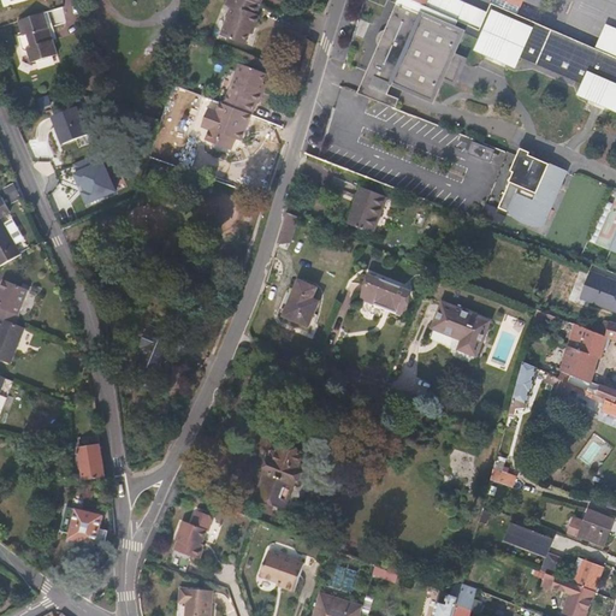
[(256,15),(260,5),(247,0),(226,0),(226,4),(232,6),(221,35),(246,45),(250,33),(253,34),(256,24),(260,16),(256,15)]
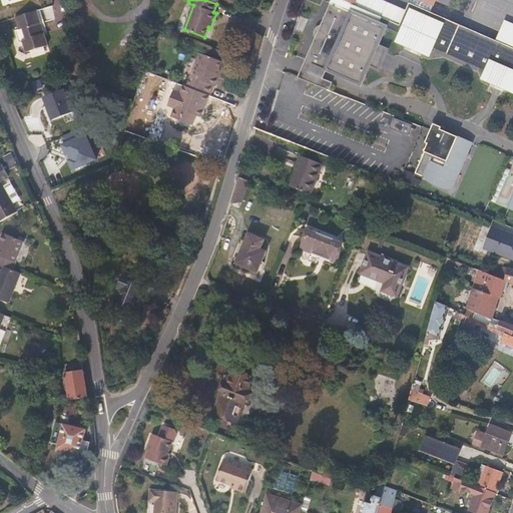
[(319,30),(306,60),(328,69),(361,84),(369,65),(379,69),(383,60),(387,50),(377,45),(385,27),(397,32),(402,34),(399,41),(412,46),(429,54),(432,47),(487,71),(485,78),(499,84),(503,86),(512,90),(512,23),(505,20),(496,41),(430,12),(435,0),(410,0),(406,10),(382,0),(332,0),(333,1),(332,0),(331,3),(319,30)]
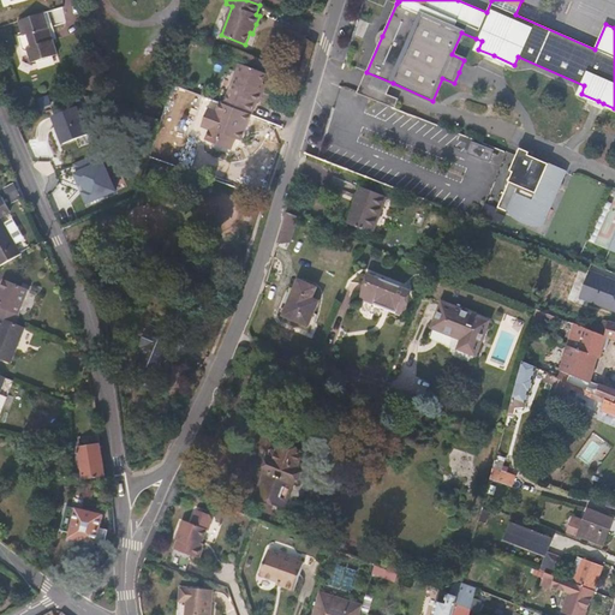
[(48,12),(45,13),(18,21),(24,35),(19,36),(23,51),(28,53),(31,63),(58,54),(54,41),(49,28),(53,28),(48,12)]
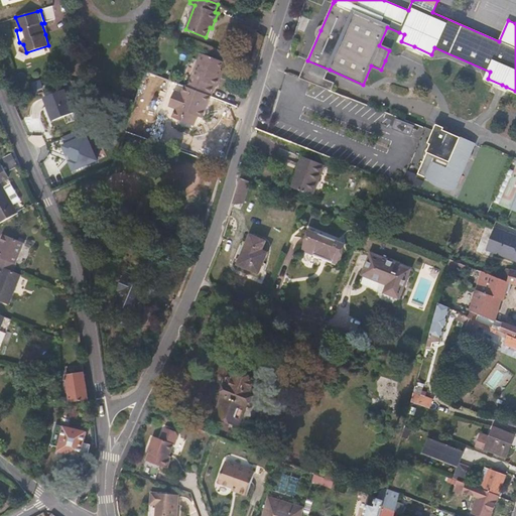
[(224,71),(221,70),(224,62),(202,53),(187,88),(211,96),(215,86),(218,87),(221,79),(224,71)]
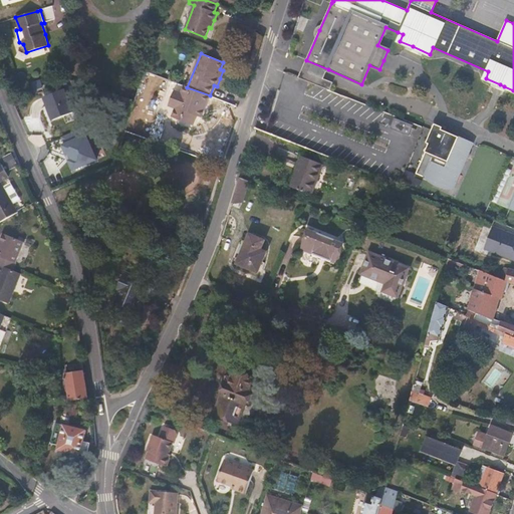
[(325,74),(328,69),(306,60),(303,67),(301,73),(298,78),(327,89),(330,90),(333,82),(323,79),(325,74)]
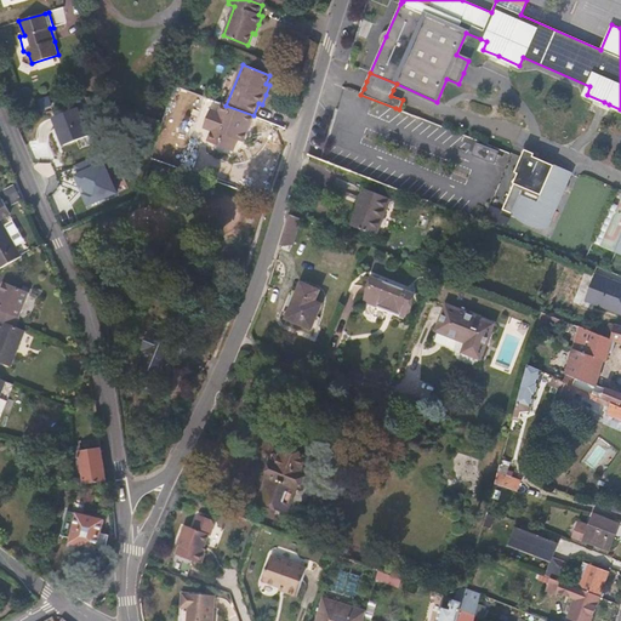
[(210,109),(205,121),(204,127),(212,131),(208,142),(233,152),(238,140),(243,142),(249,129),(254,115),(226,106),(222,103),(218,113),(210,109)]
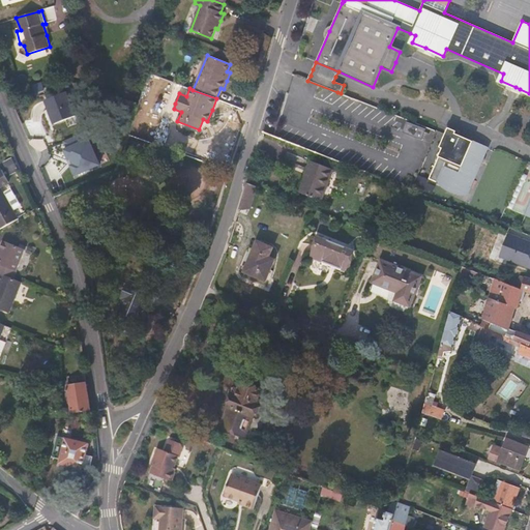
[(61,93),(40,102),(50,125),(71,117),(61,93)]
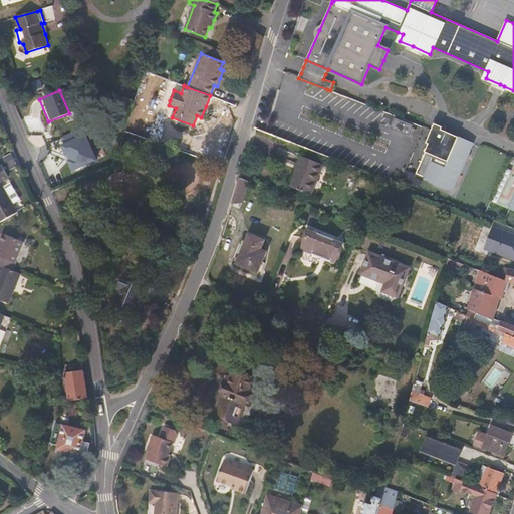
[(412,125),(394,118),(390,130),(408,137),(412,125)]
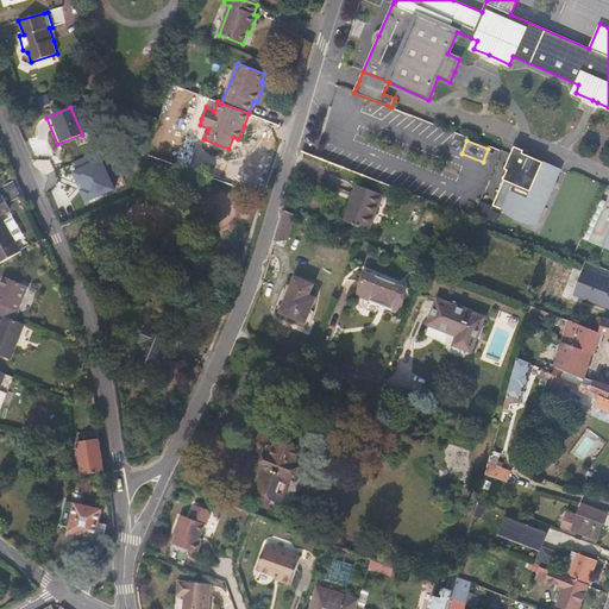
[(508,170),(493,206),(537,224),(559,170),(560,169),(523,154),(525,151),(515,146),(506,170),(508,170)]
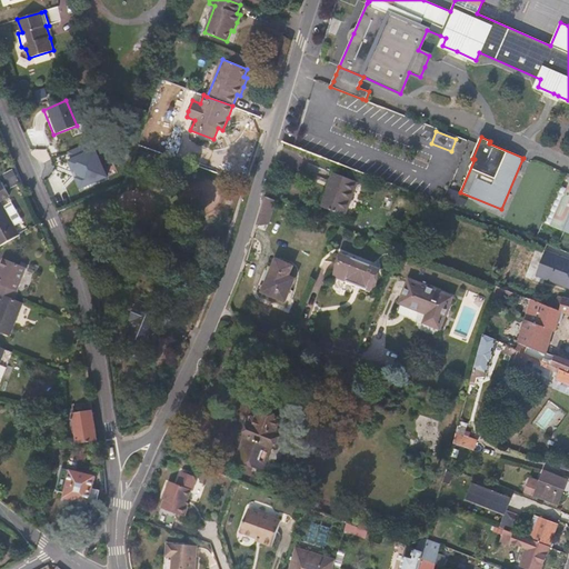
[(107,180),(96,150),(66,161),(77,191),(107,180)]
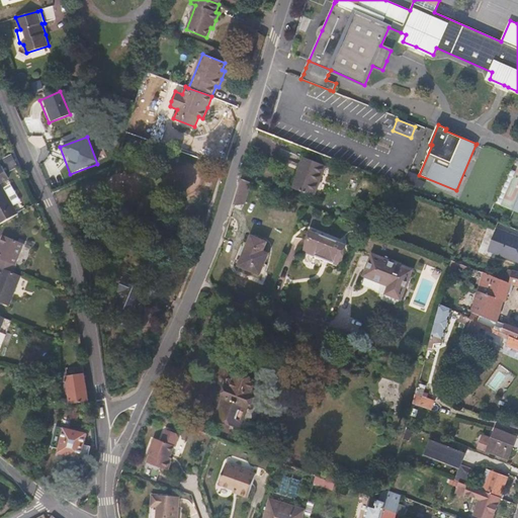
[(4,160),(9,170),(17,166),(12,156),(4,160)]
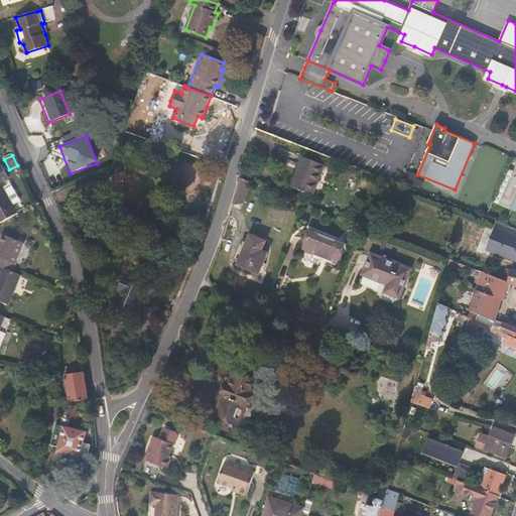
[(324,165),(303,157),(297,172),(291,187),(312,196),(324,165)]
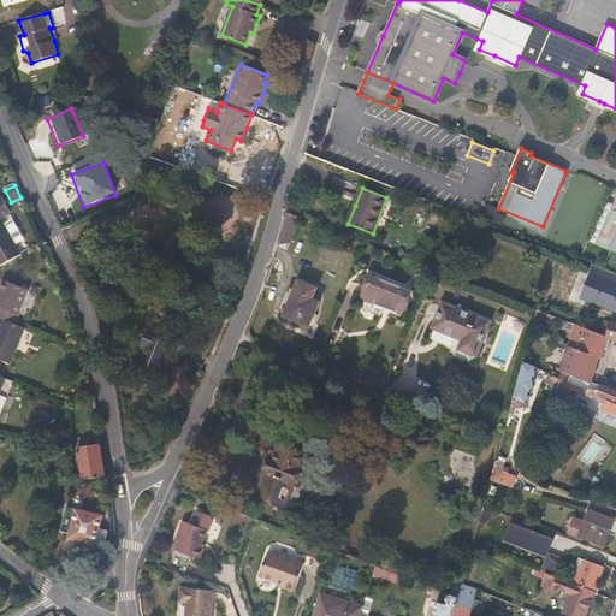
[(0,266),(22,254),(0,218),(11,212),(3,197),(0,199),(0,266)]
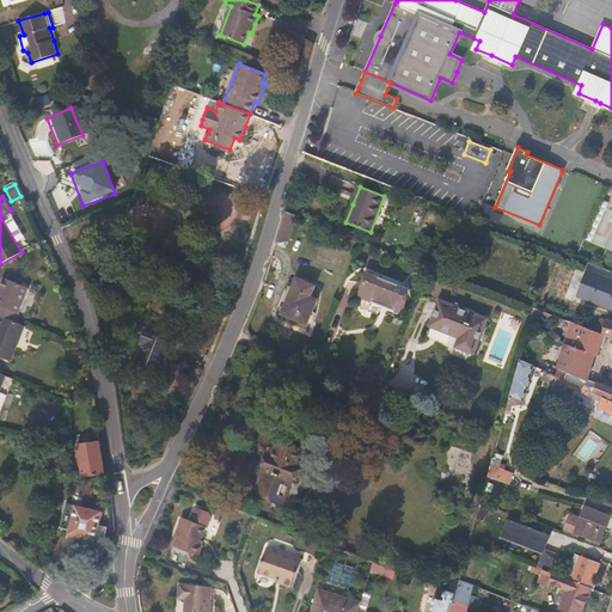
[(297,215),(286,212),(281,227),(276,242),(280,243),(289,242),(297,215)]
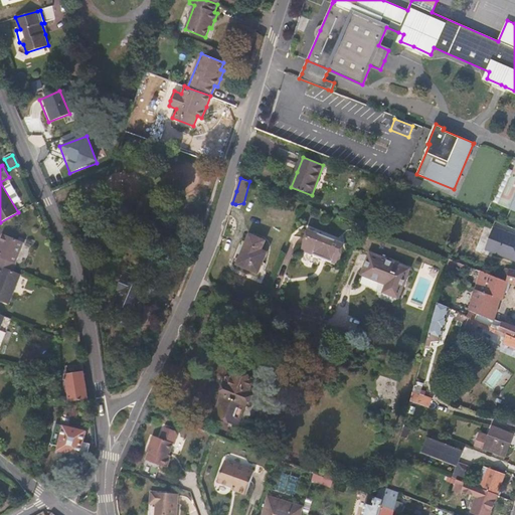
[(155,201),(145,195),(135,213),(144,219),(155,201)]
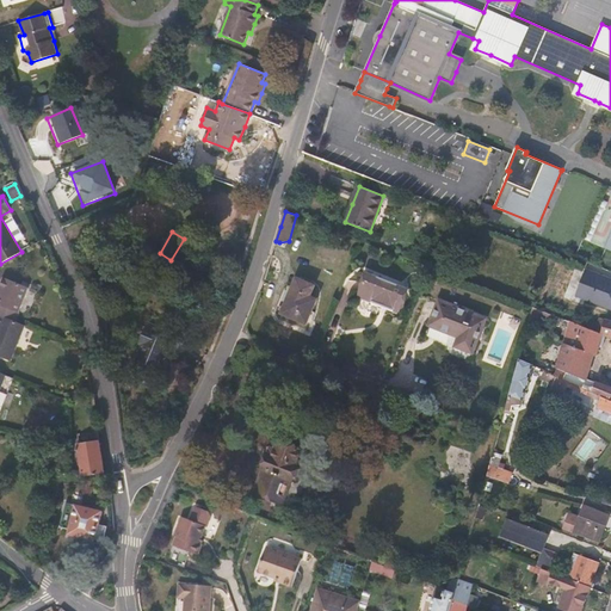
[(408,289),(368,273),(358,297),(378,304),(399,313),(408,289)]
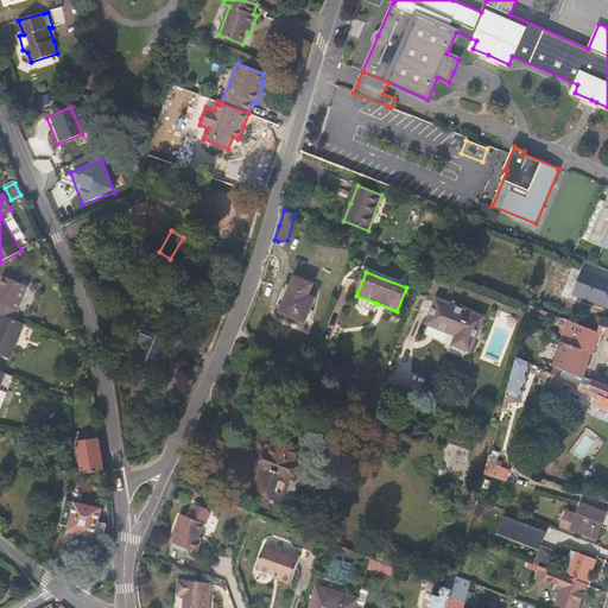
[(0,314),(6,316),(10,308),(18,311),(29,286),(4,277),(0,285),(0,314)]
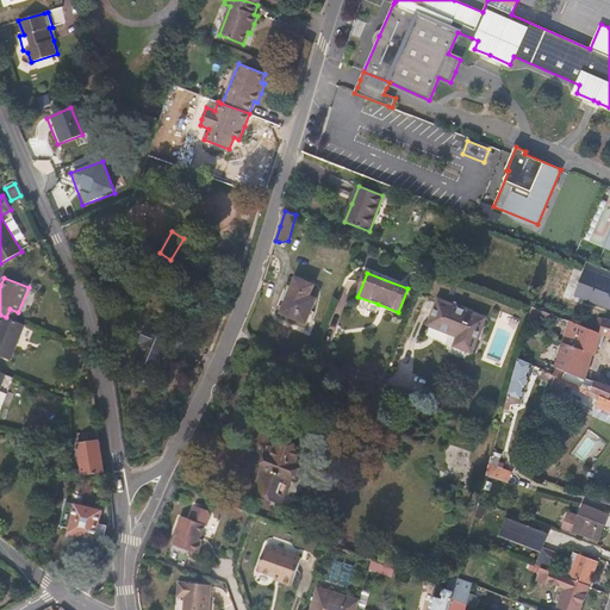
[(310,297),(313,286),(297,278),(288,296),(281,313),(306,323),(317,299),(310,297)]
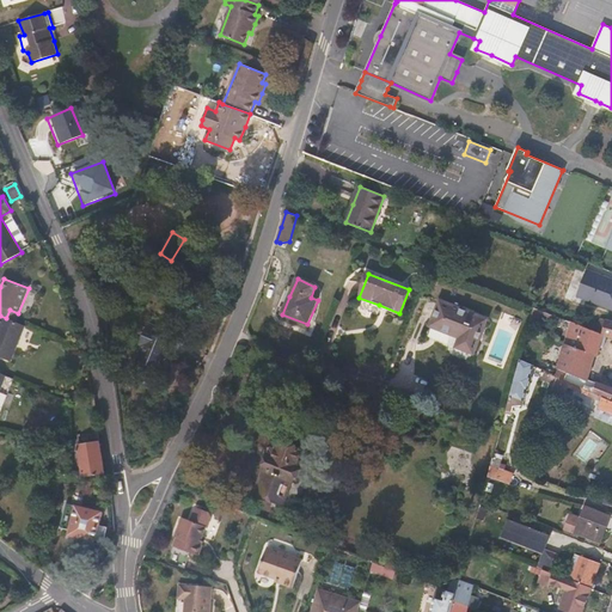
[(487,319),(440,300),(430,326),(445,332),(460,338),(457,347),(473,354),(487,319)]
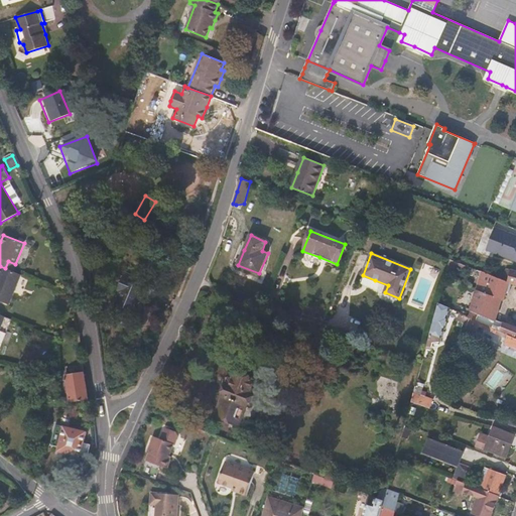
[(471,267),(457,261),(452,259),(446,273),(450,274),(452,273),(456,264),(470,270),(471,267)]
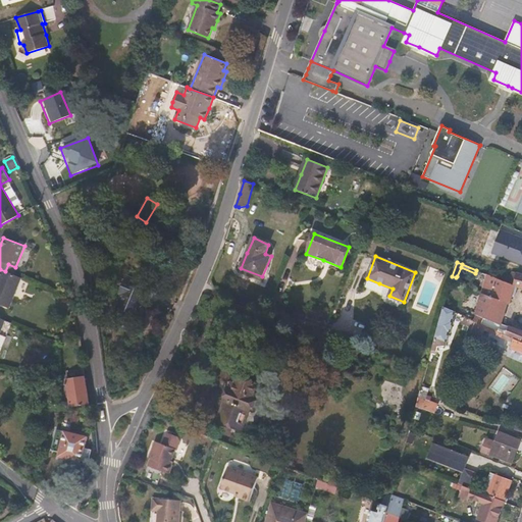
[(12,274),(15,267),(8,264),(5,271),(12,274)]
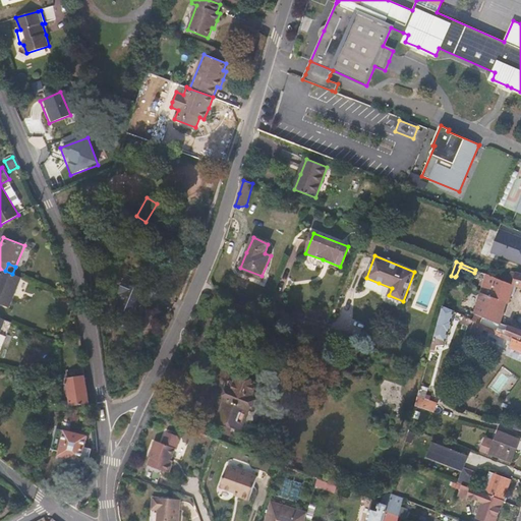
[(0,269),(0,303),(9,308),(21,278),(12,274),(5,271),(0,269)]
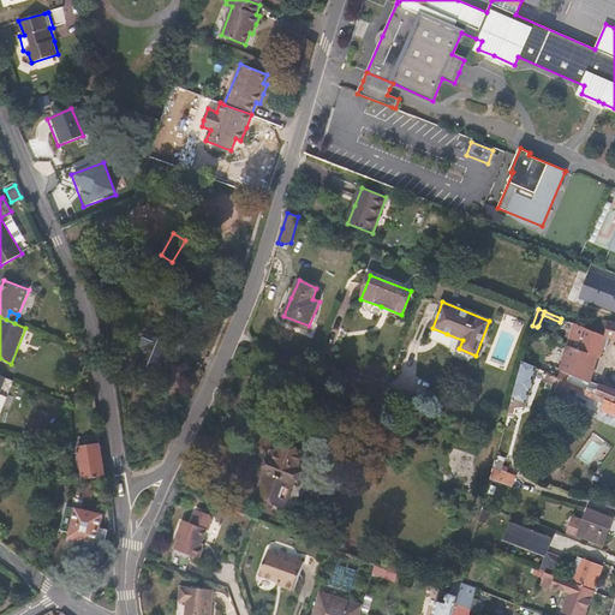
[(607,336),(609,322),(603,320),(599,334),(607,336)]
